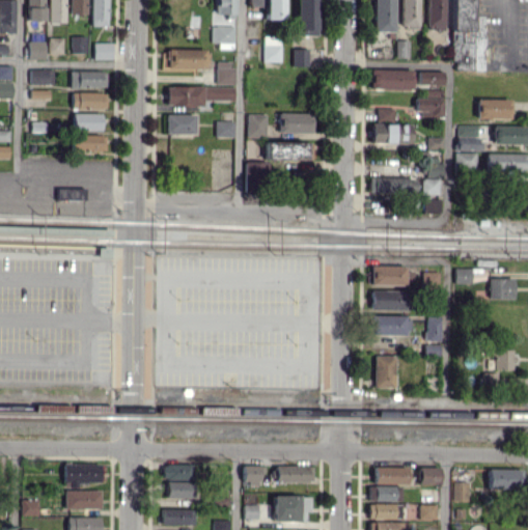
[(0,0),(0,32),(15,33),(15,0),(0,0)]
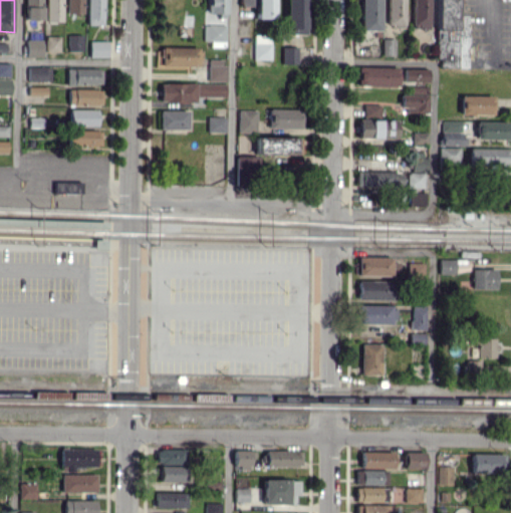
[(44,0),(27,0),(28,21),(45,20),(44,0)]
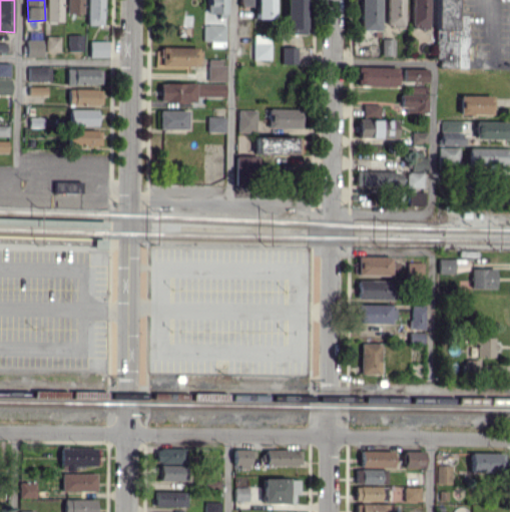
[(64,22),(64,0),(48,0),(49,22),(64,22)]
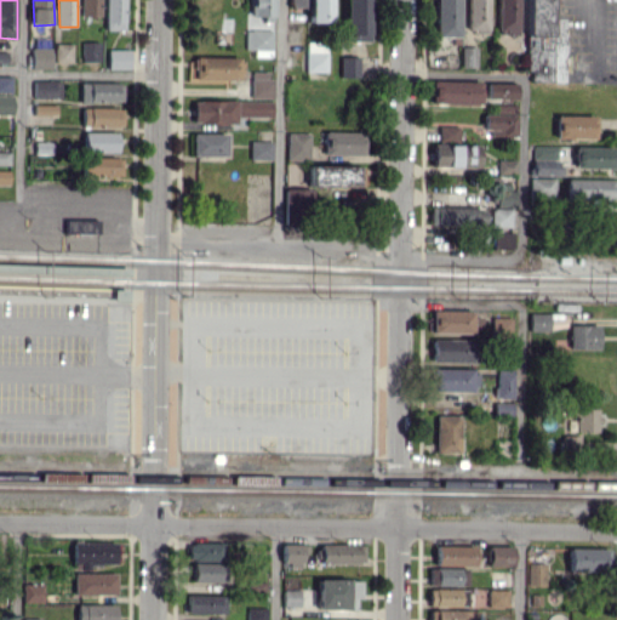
[(83,0),(84,17),(103,17),(103,0),(83,0)]
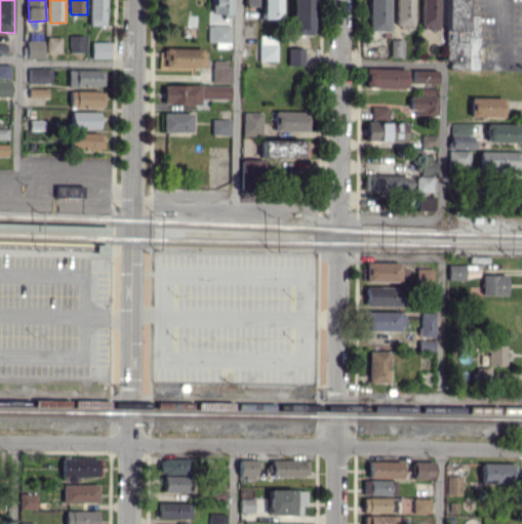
[(107,27),(108,0),(91,0),(91,26),(107,27)]
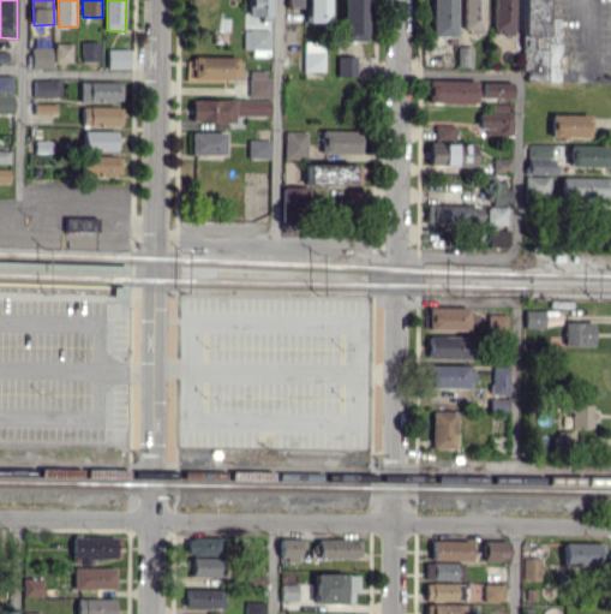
[(330,0),(289,0),(289,9),(309,9),(309,23),(330,23),(330,0)]
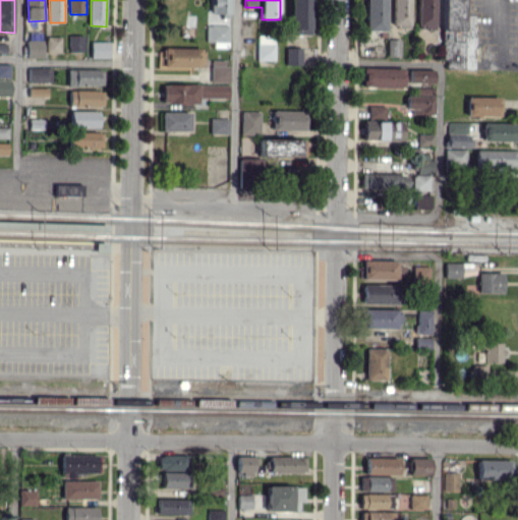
[(313,36),(312,0),(292,0),(293,35),(313,36)]
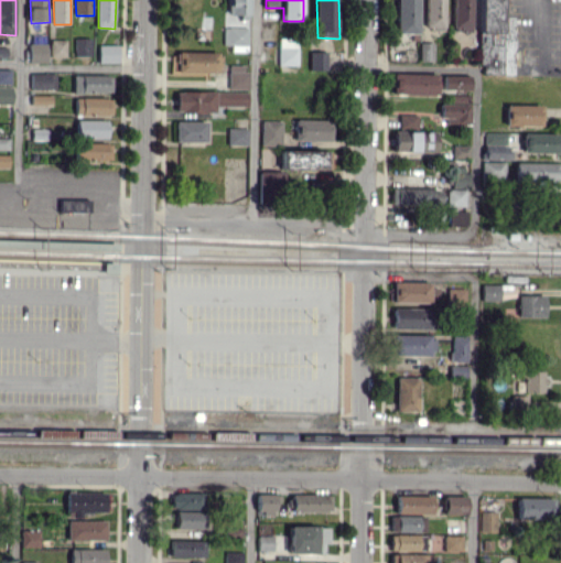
[(421,34),(421,0),(399,0),(399,34),(421,34)]
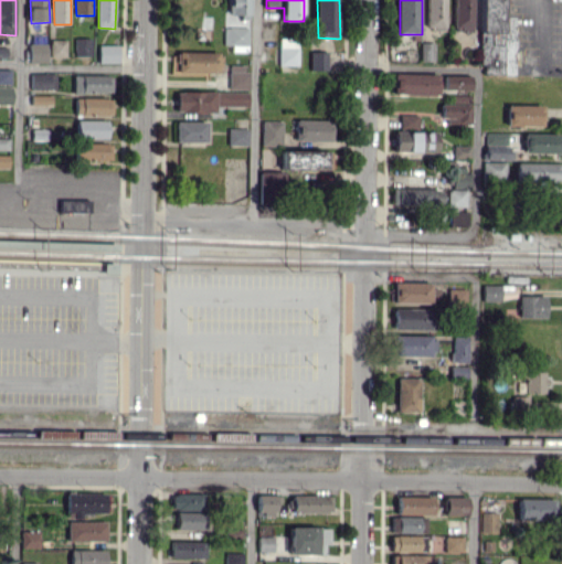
[(430,0),(430,31),(447,31),(448,0),(430,0)]
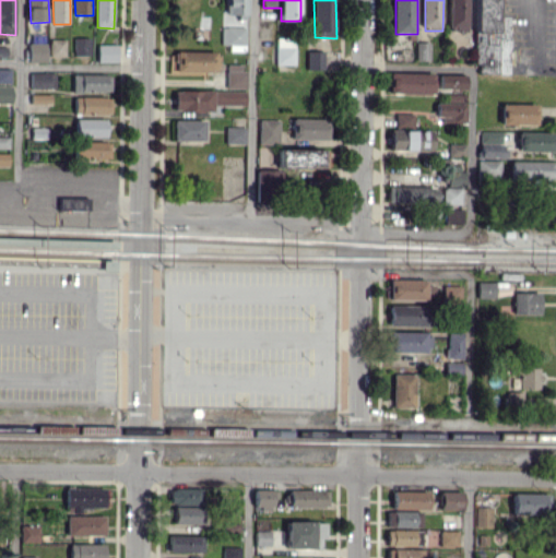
[(512,74),(515,18),(501,18),(501,0),(451,0),(451,32),(471,33),(471,0),(478,0),(478,73),(512,74)]
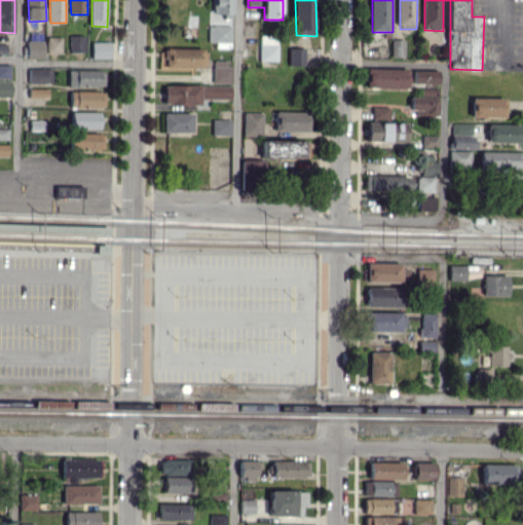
[(211,42),(219,43),(218,48),(233,49),(233,27),(212,26),(211,42)]
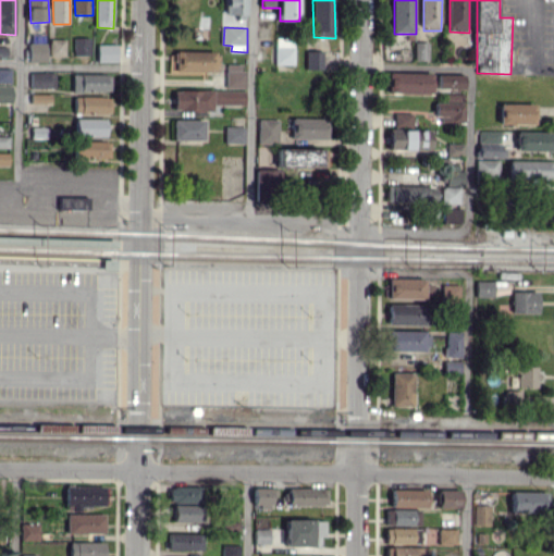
[(93,56),(93,38),(76,38),(76,56),(93,56)]
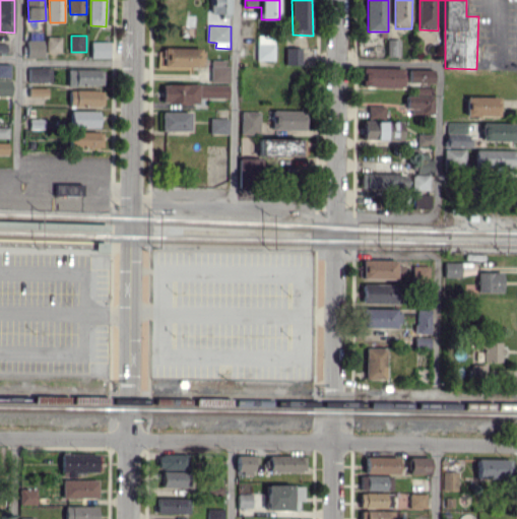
[(277,61),(277,37),(260,37),(259,61),(277,61)]
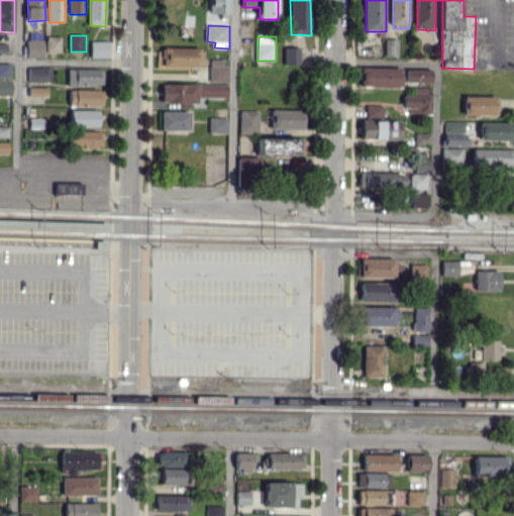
[(63,37),(48,37),(48,53),(63,54),(63,37)]
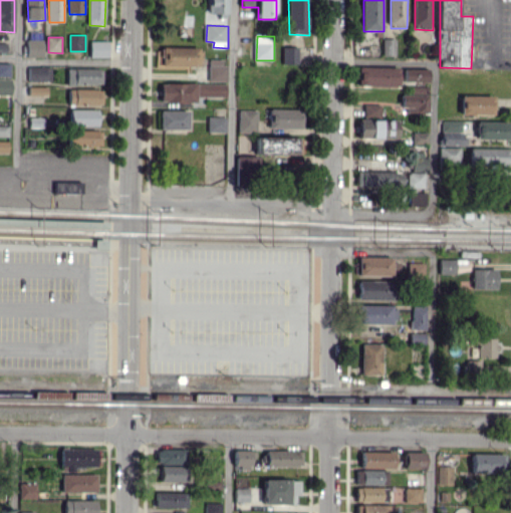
[(386,55),(398,55),(399,40),(386,39),(386,55)]
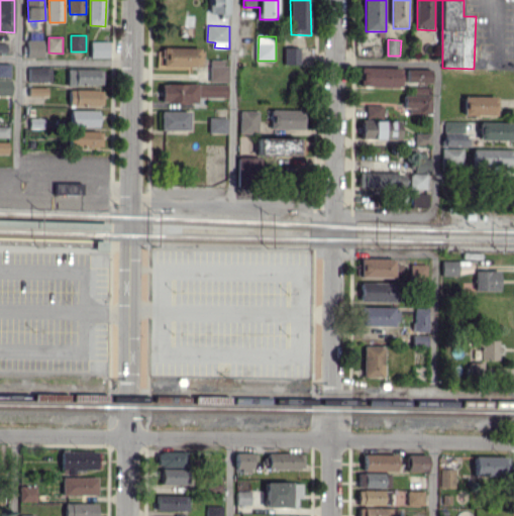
[(44,58),(45,40),(29,40),(29,58),(44,58)]
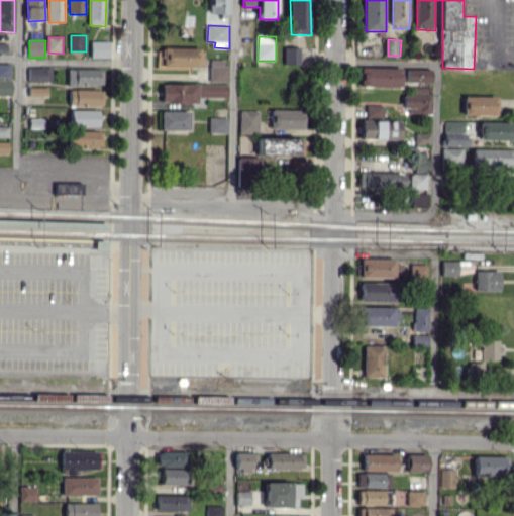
[(110,42),(92,42),(92,59),(110,58),(110,42)]
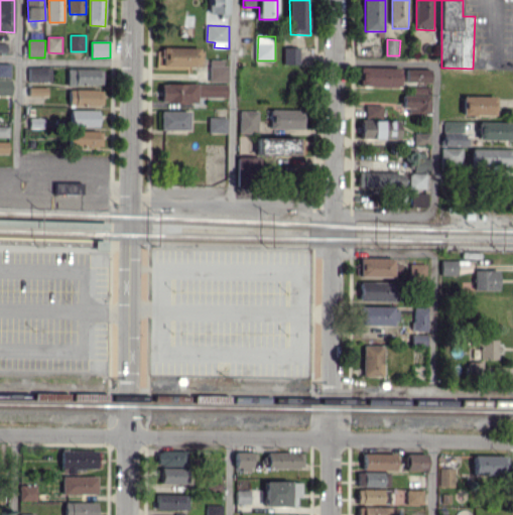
[(0,52),(8,53),(8,43),(0,43),(0,52)]
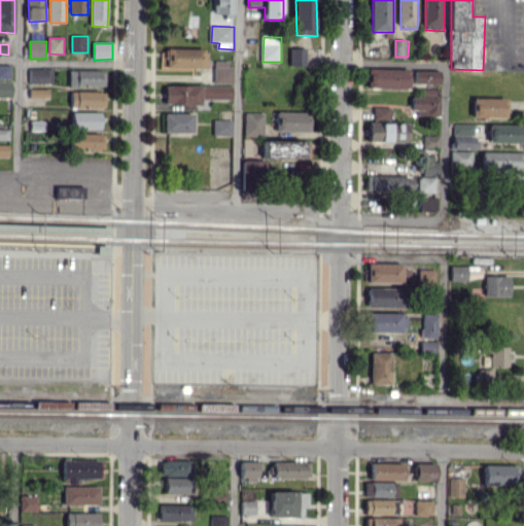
[(292,66),(309,66),(308,48),(291,49),(292,66)]
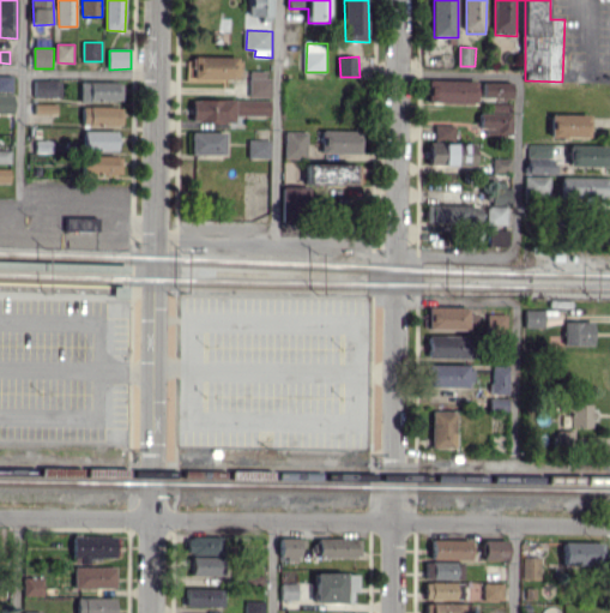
[(188,59),(189,80),(245,79),(245,58),(188,59)]
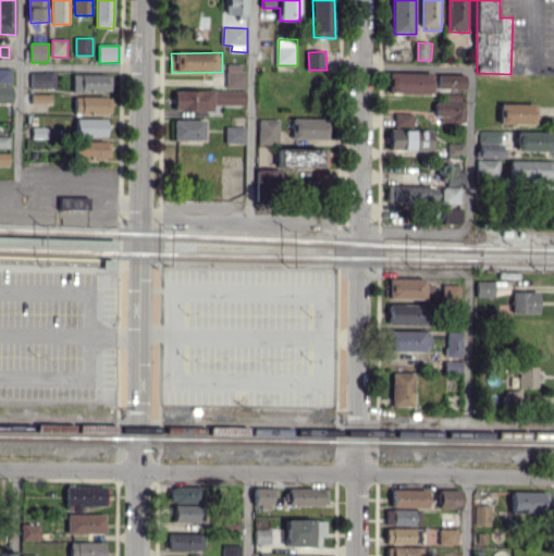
[(229,88),(247,89),(247,65),(230,64),(229,88)]
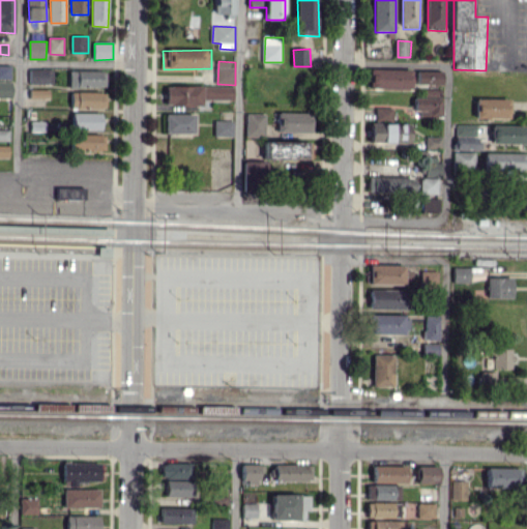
[(0,79),(12,80),(12,66),(0,65),(0,79)]
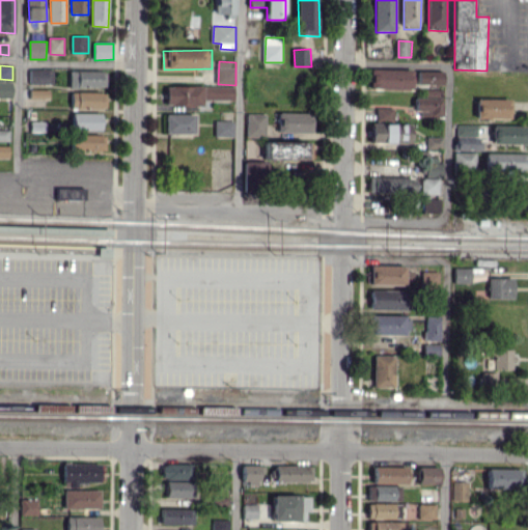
[(55,70),(32,70),(32,85),(55,85),(55,70)]
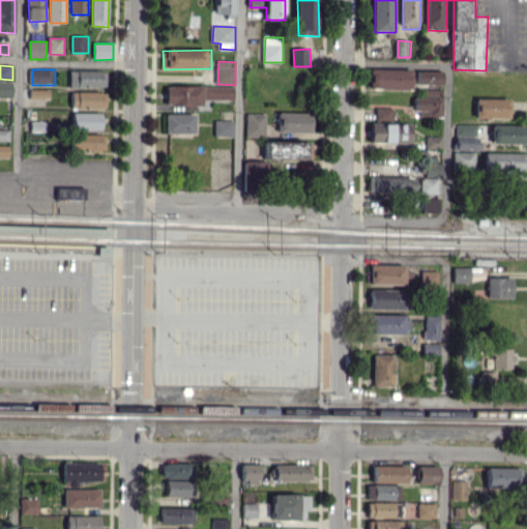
[(414,90),(414,69),(373,69),(372,90),(414,90)]
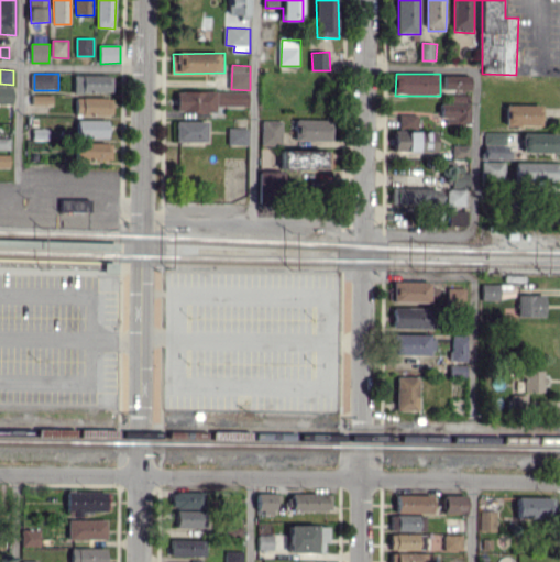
[(113,94),(113,75),(76,76),(76,94),(113,94)]
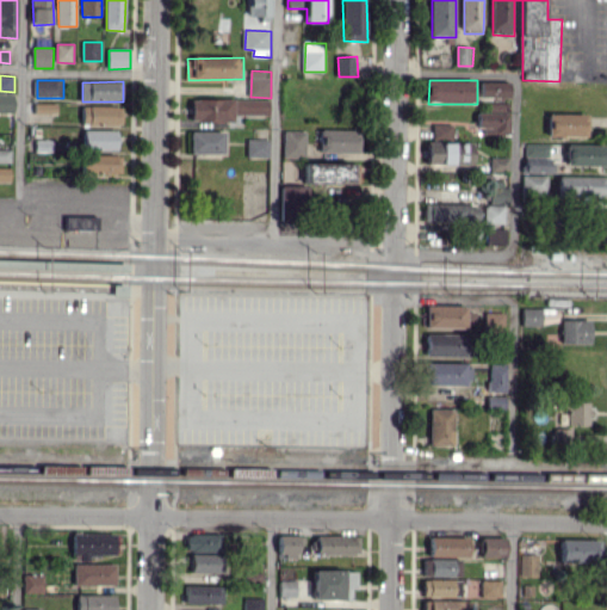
[(513,82),(483,82),(483,98),(494,98),(493,111),(512,111),(513,82)]
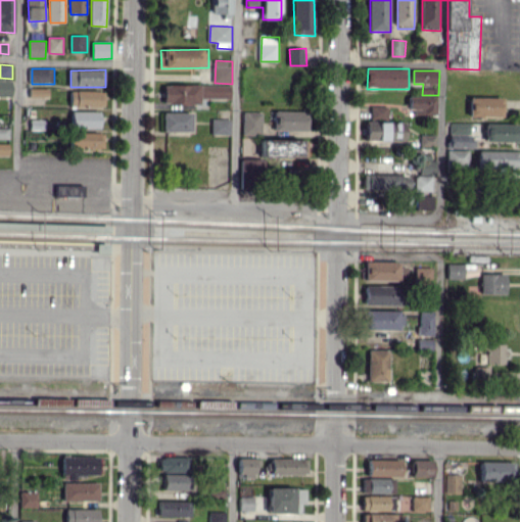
[(0,97),(14,98),(14,81),(0,80),(0,97)]
